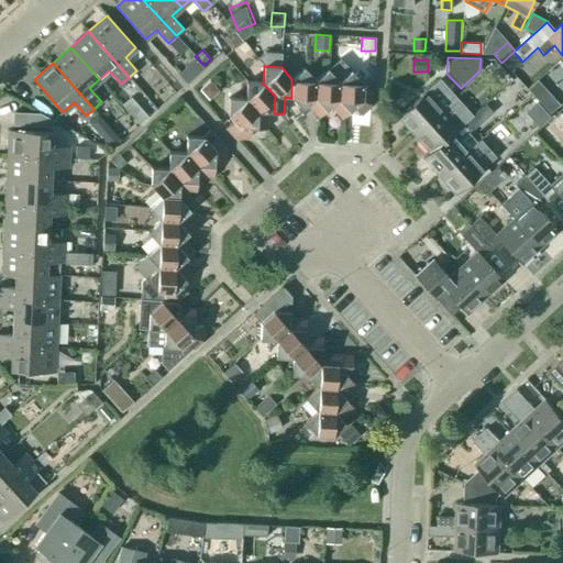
[(315,98),(316,80),(305,68),(291,79),(291,98),(302,110),(307,106),(318,118),(326,111),(315,98)]
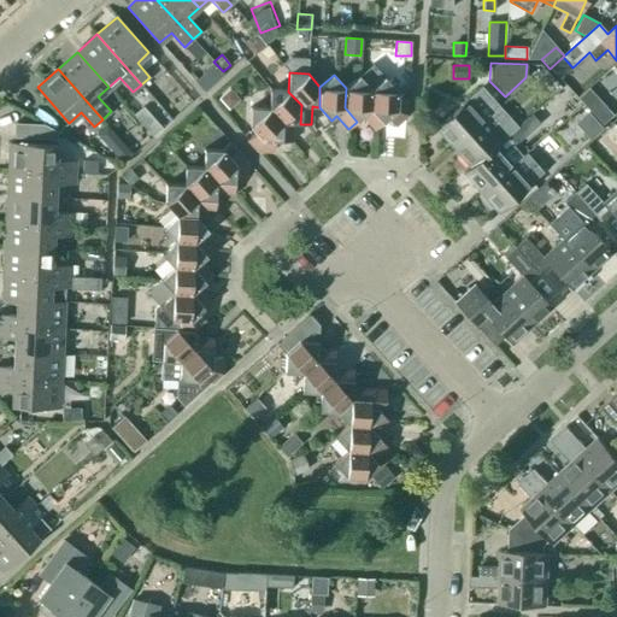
[(370,109),(371,89),(359,76),(346,88),(345,107),(357,122),(363,117),(375,130),(383,123),(370,109)]
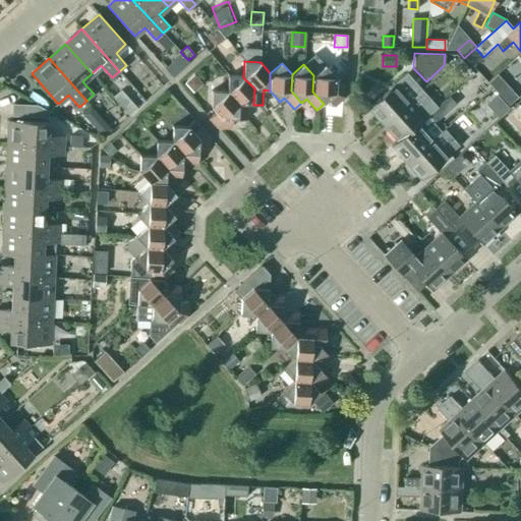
[(312,92),(324,104),(328,100),(334,106),(344,97),(345,85),(336,84),(336,77),(325,65),(313,75),(312,92)]
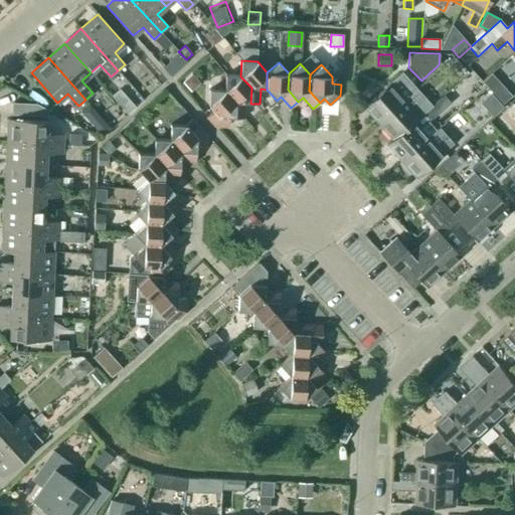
[(191,73),(182,82),(191,92),(200,83),(191,73)]
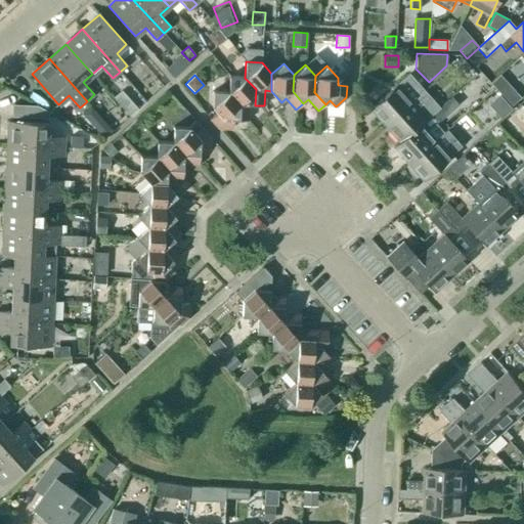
[(412,101),(423,92),(408,75),(397,85),(369,108),(385,126),(412,101)]
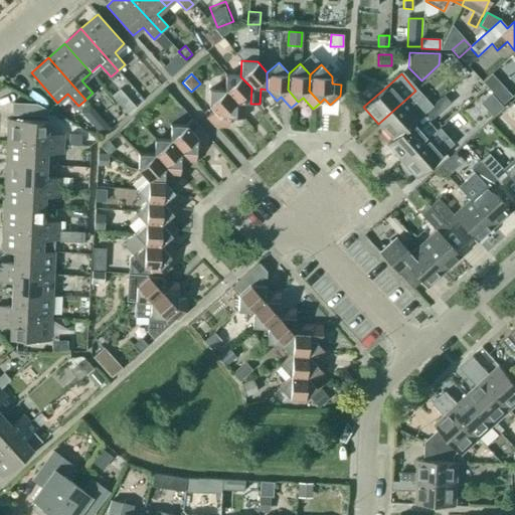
[(251,88),(240,76),(225,75),(224,91),(235,102),(234,118),(243,119),(244,104),(250,104),(251,88)]
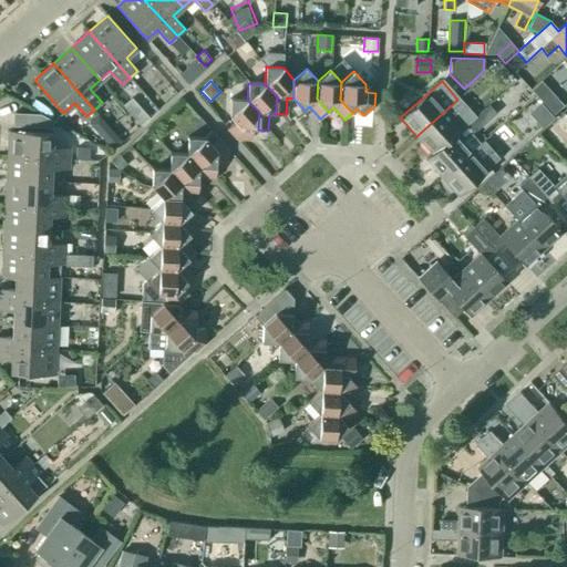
[(555,96),(545,105),(547,109),(553,115),(563,106),(557,100),(555,96)]
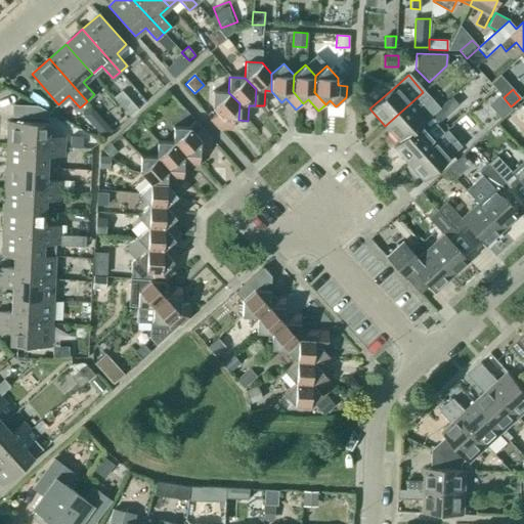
[(239,103),(228,92),(213,91),(212,107),(217,113),(210,119),(218,128),(231,129),(232,120),(238,120),(239,103)]
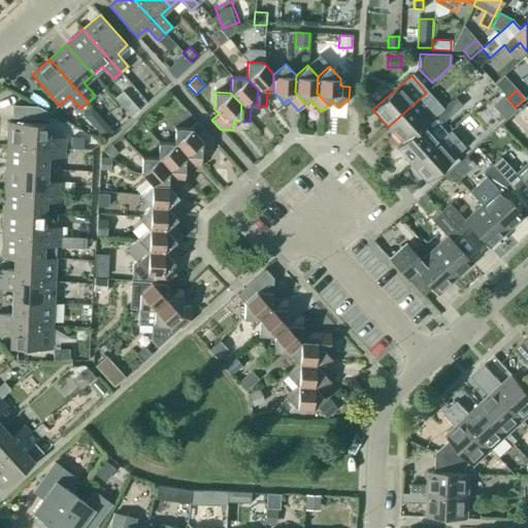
[(435,114),(441,109),(426,93),(416,102),(388,127),(402,143),(435,114)]
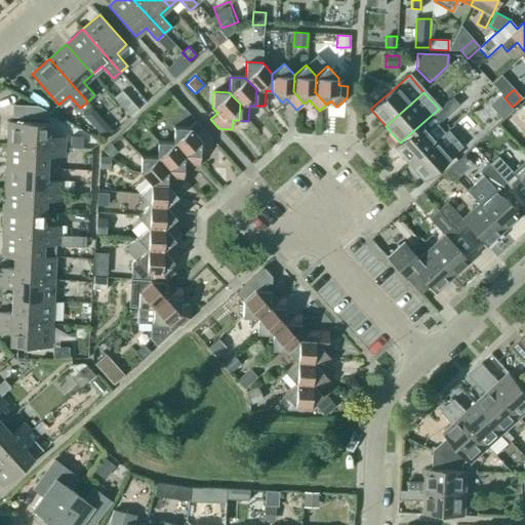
[(499,95),(489,105),(501,119),(513,110),(500,95),(499,95)]
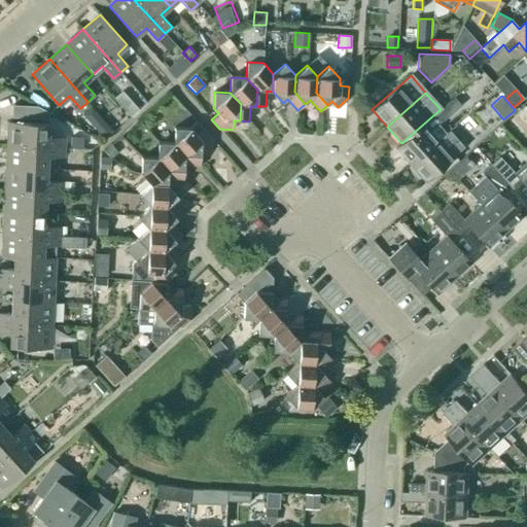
[(131,101),(123,108),(130,116),(131,117),(138,110),(131,101)]
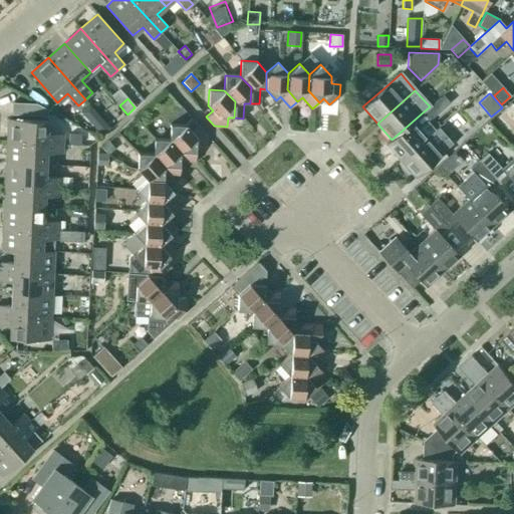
[(35,115),(36,103),(12,102),(11,114),(35,115)]
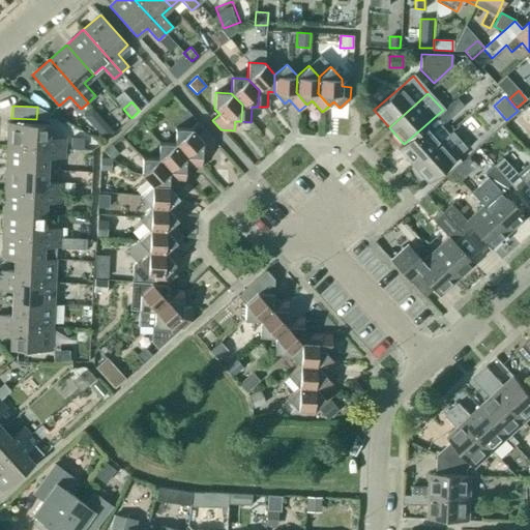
[(443,122),(437,115),(404,144),(398,149),(413,166),(441,142),(433,133),(443,122)]
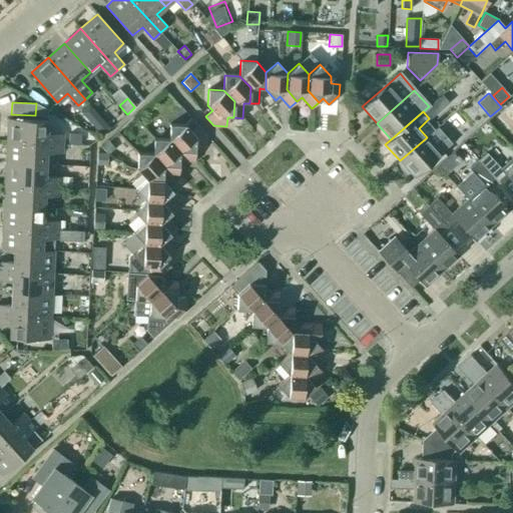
[(7,141),(62,143),(63,134),(47,133),(47,120),(8,118),(7,141)]
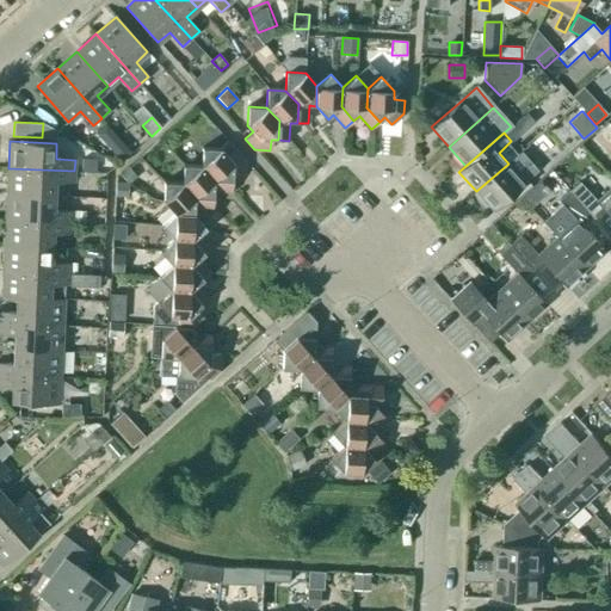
[(117,148),(116,156),(122,162),(133,153),(123,142),(117,148)]
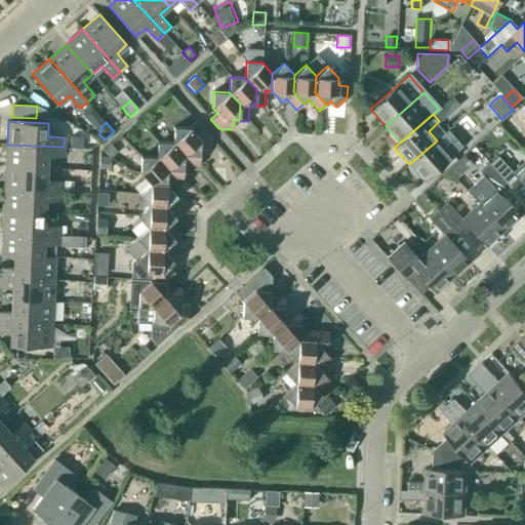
[(184,155),(199,156),(200,150),(209,150),(209,136),(201,127),(195,133),(190,128),(173,127),(172,143),(184,155)]
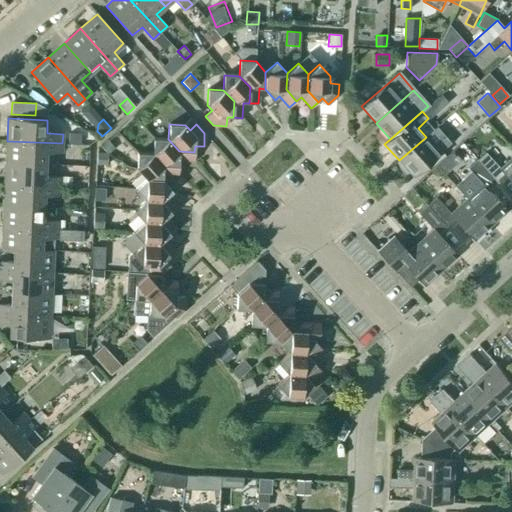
[(426,137),(399,160),(413,177),(440,153),(451,143),(444,136),(433,145),(426,137)]
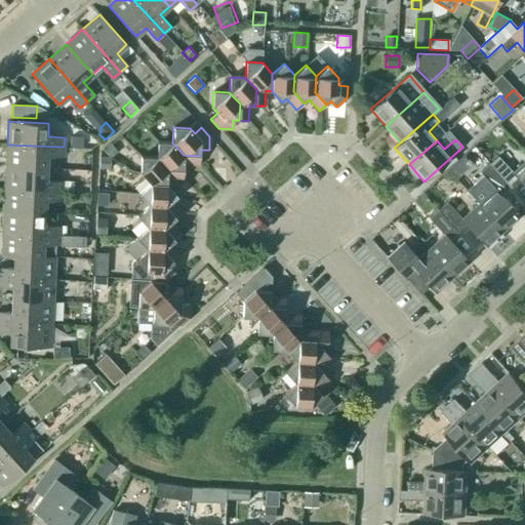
[(184,155),(172,143),(157,142),(156,157),(167,169),(183,170),(184,164),(199,165),(199,156),(184,155)]
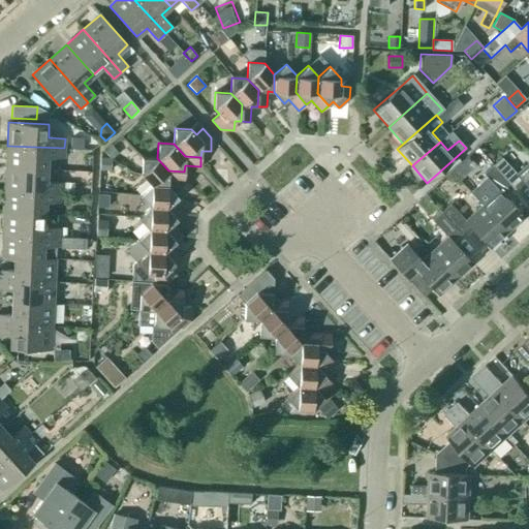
[(103,151),(112,159),(118,153),(111,145),(103,151)]
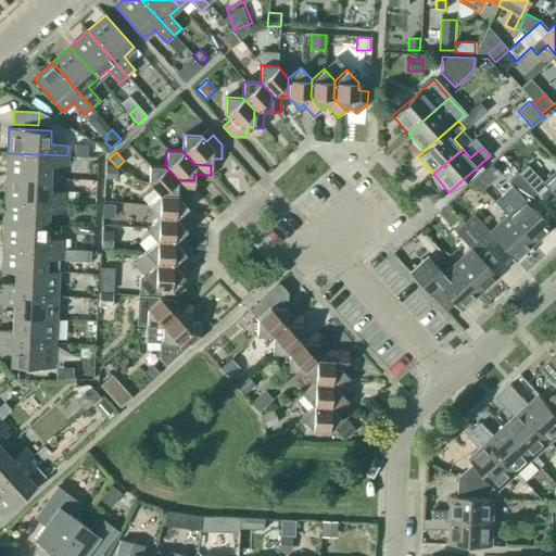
[(67,166),(67,155),(8,153),(7,176),(49,178),(50,165),(67,166)]
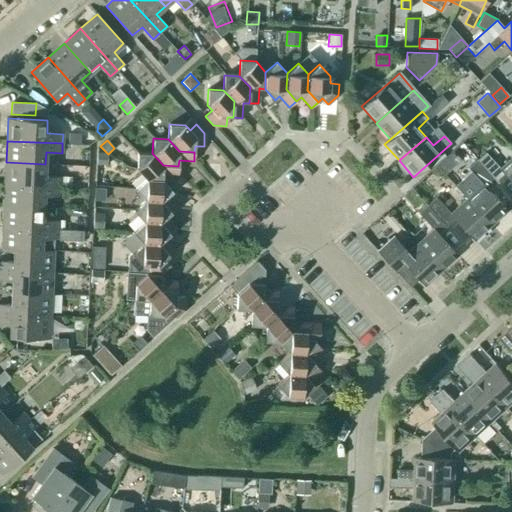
[(96,155),(96,164),(107,165),(107,155),(107,154),(97,153),(96,155)]
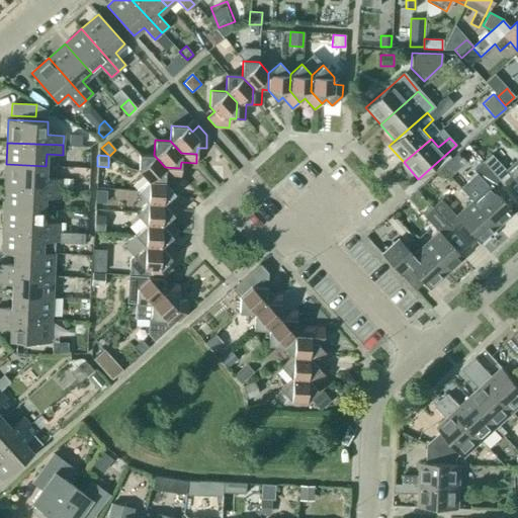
[(165,167),(154,155),(139,155),(138,171),(148,181),(164,182),(165,176),(180,177),(180,168),(165,167)]
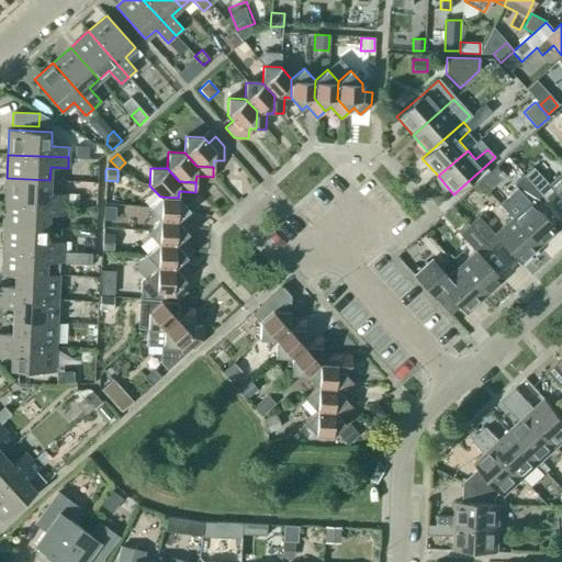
[(561,172),(549,184),(534,168),(524,177),(544,200),(553,191),(561,200),(561,172)]
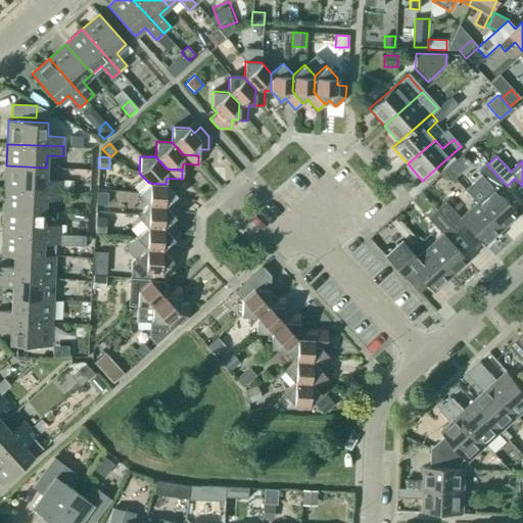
[(497,193),(507,186),(487,164),(478,172),(493,188),(477,203),(501,230),(518,216),(497,193)]
